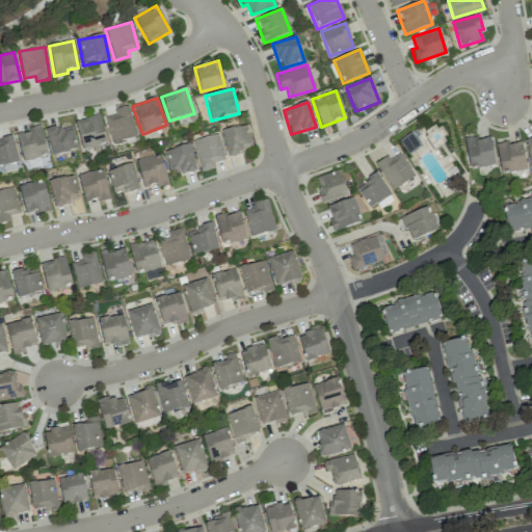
[(135,138),(130,106),(113,108),(114,115),(106,116),(109,142),(135,138)]
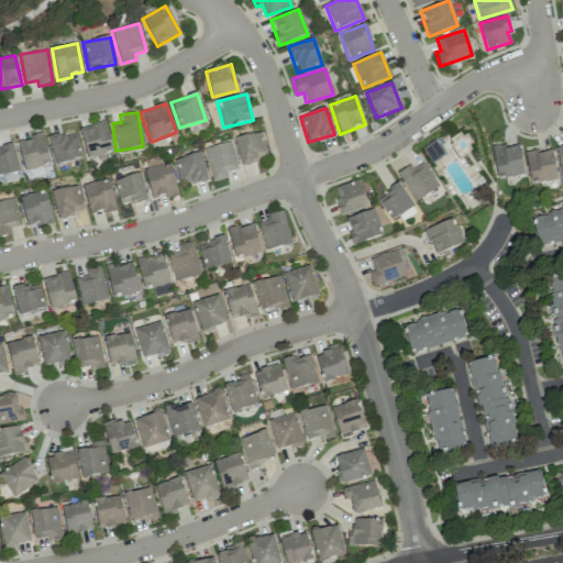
[(86,159),(112,153),(106,122),(79,128),(86,159)]
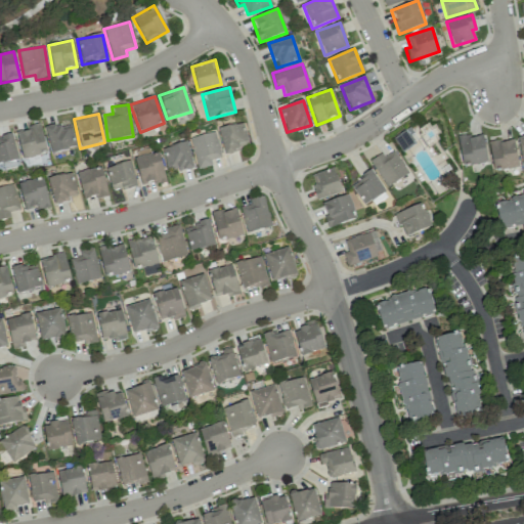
[(218,129),(225,154),(249,146),(243,122),(218,129)]
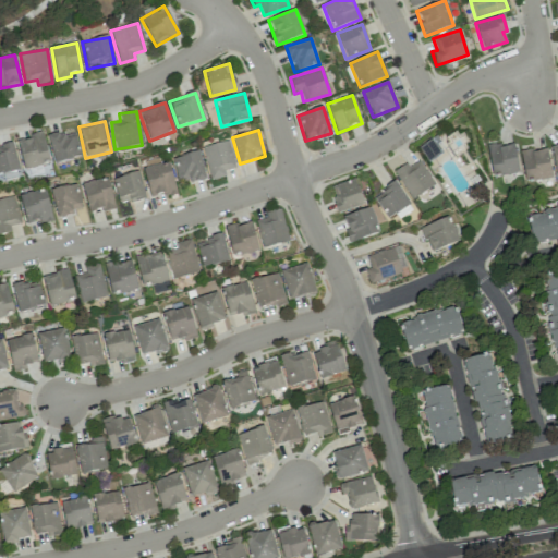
[(55,164),(81,157),(74,131),(48,137),(55,164)]
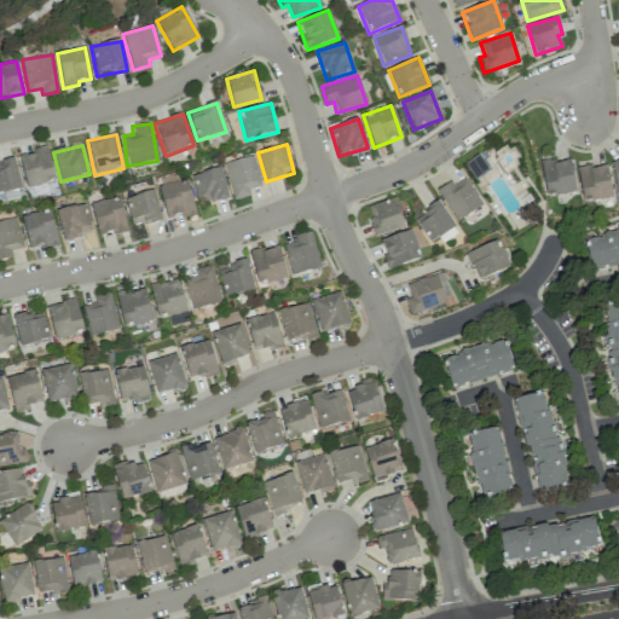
[(27,189),(56,180),(46,148),(18,155),(27,189)]
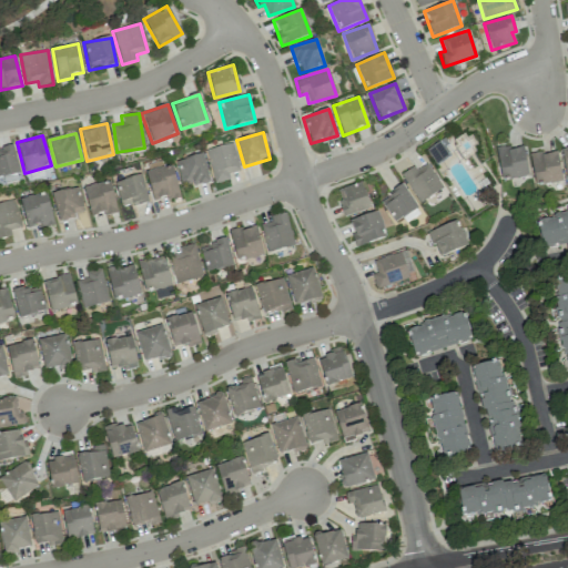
[(214,183),(230,179),(227,173),(240,170),(233,142),(205,150),(214,183)]
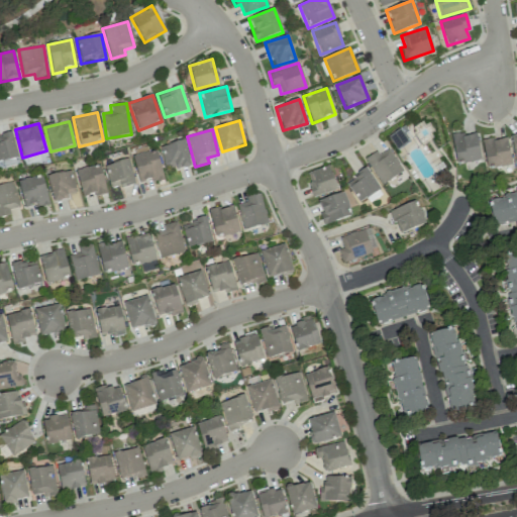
[(480,162),(477,133),(452,135),(455,164),(480,162)]
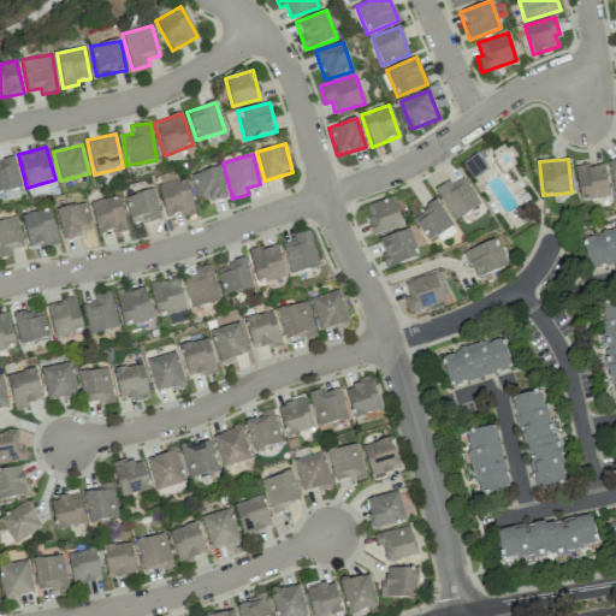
[(0,191),(21,189),(16,160),(0,163),(0,191)]
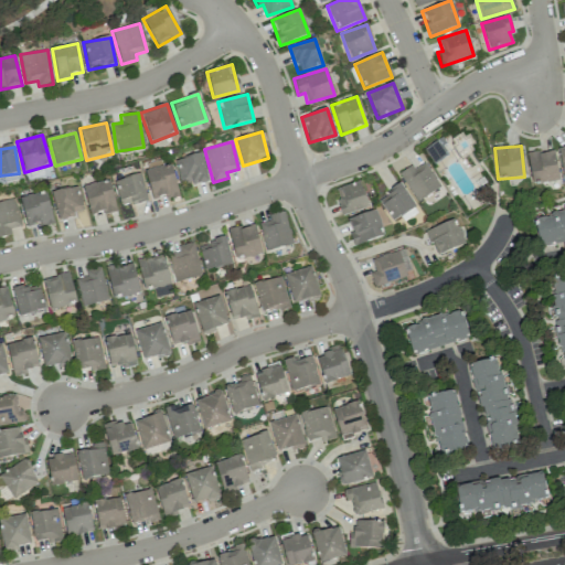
[(531,184),(557,181),(554,151),(528,155),(531,184)]
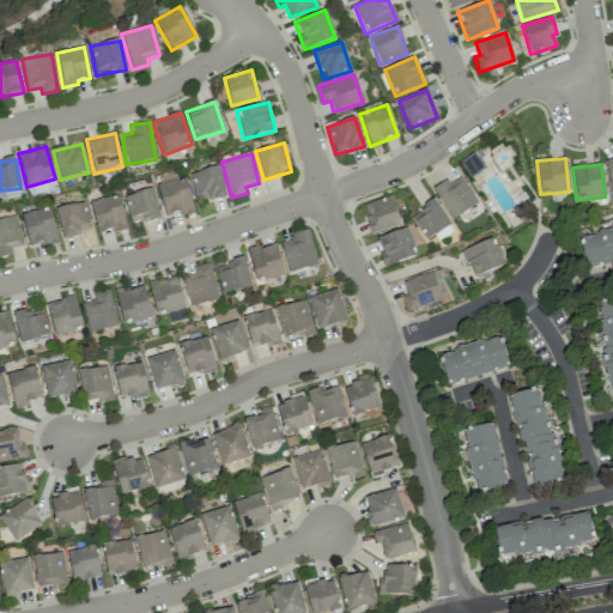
[(189,174),(196,204),(226,195),(218,167),(189,174)]
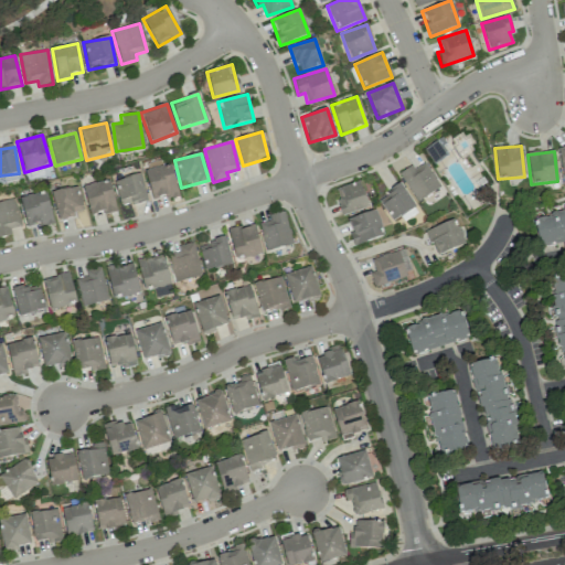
[(398,173),(417,202),(440,187),(425,162),(414,169),(412,164),(398,173)]
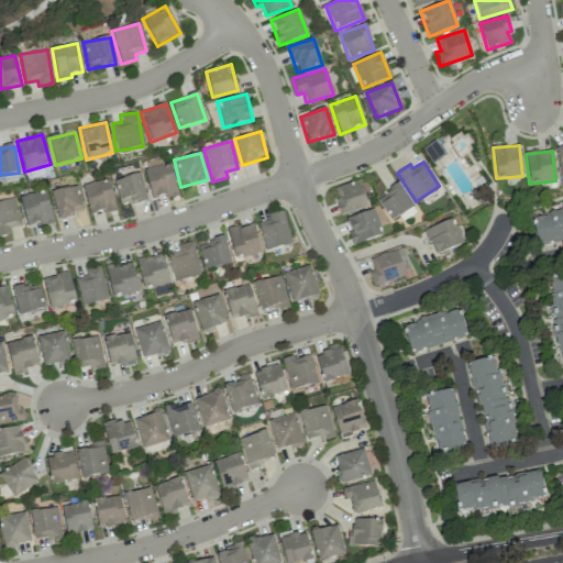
[(152,200),(177,195),(170,164),(144,169),(152,200)]
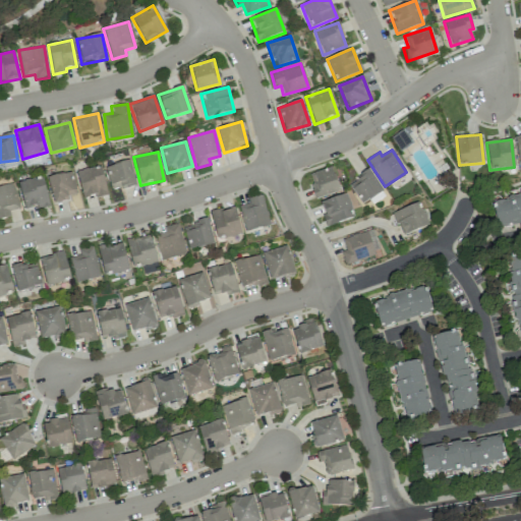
[(134,186),(130,161),(106,165),(110,190),(134,186)]
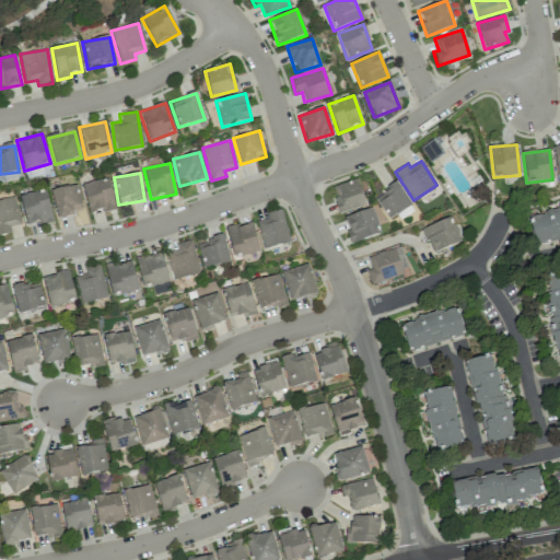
[(83,184),(88,213),(102,211),(102,212),(114,210),(109,179),(83,184)]
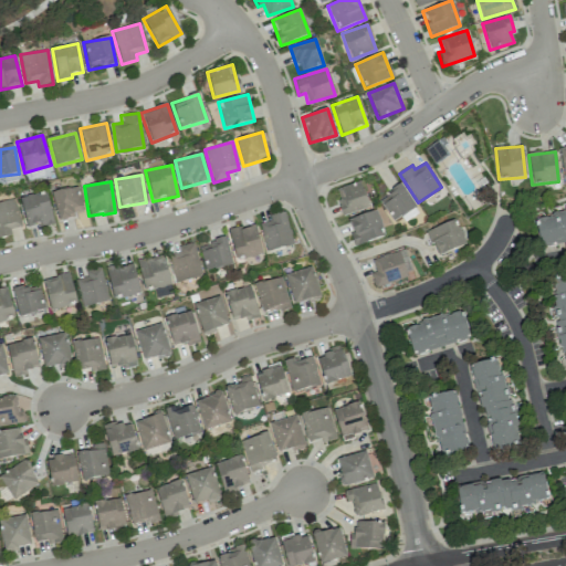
[(368,209),(362,182),(335,188),(342,216),(368,209)]
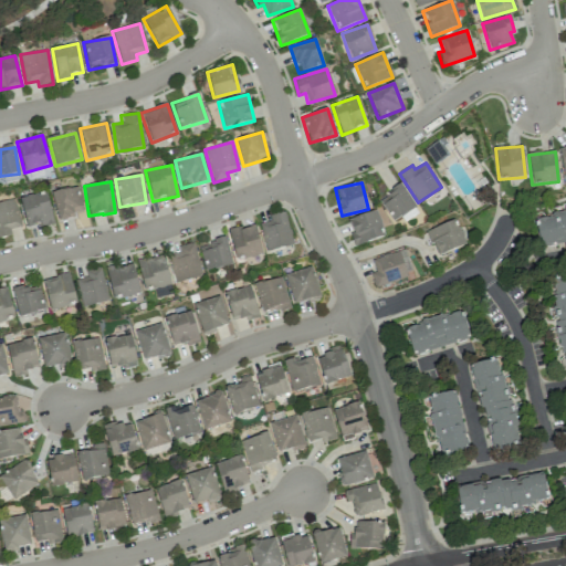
[(391,222),(415,209),(401,182),(386,191),(388,196),(379,200),(391,222)]
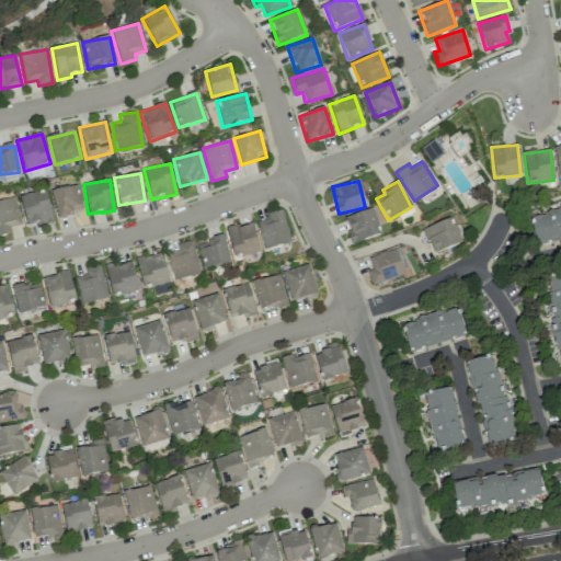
[(83,210),(77,185),(50,191),(57,217),(83,210)]
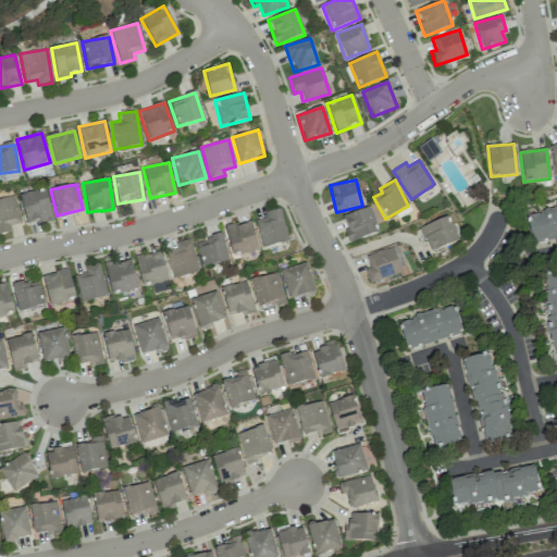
[(24,224),(51,220),(47,189),(21,194),(24,224)]
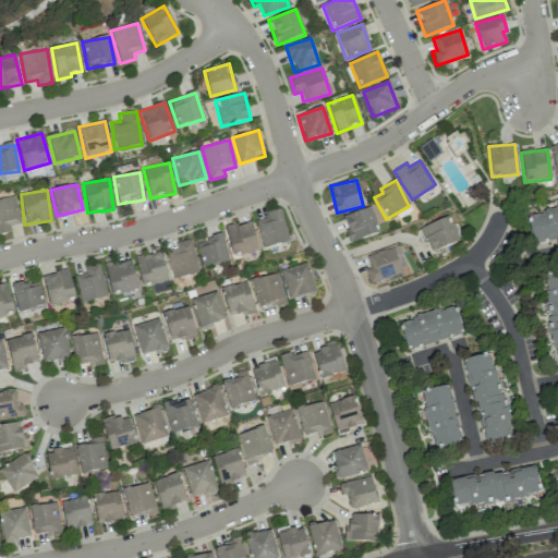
[(0,198),(0,233),(11,232),(10,226),(20,225),(16,197),(0,198)]
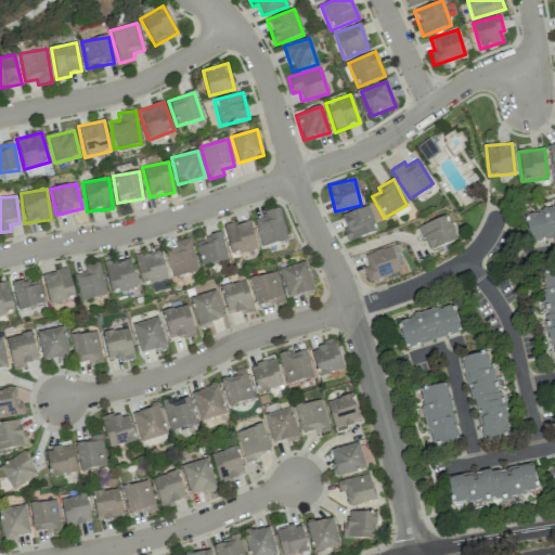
[(340,217),(349,242),(377,231),(368,206),(340,217)]
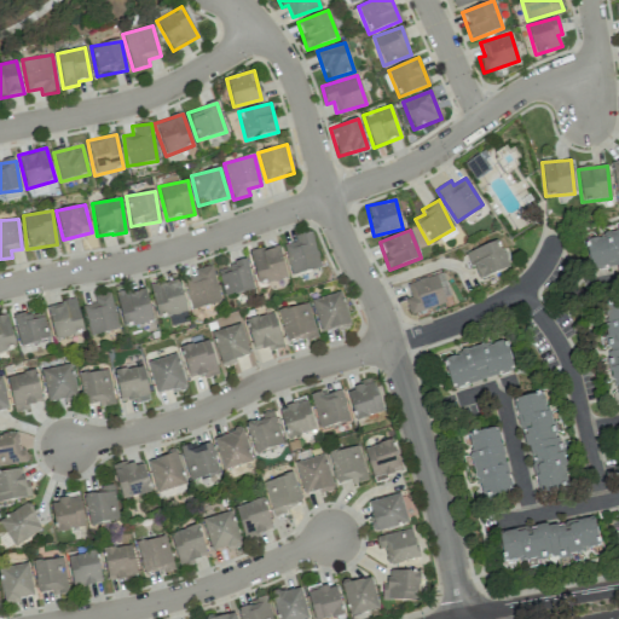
[(311,231),(295,235),(296,241),(283,243),(291,275),(320,267),(311,231)]
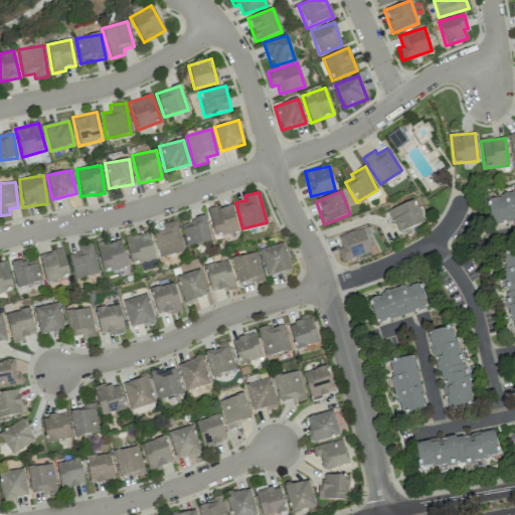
[(514,219),(514,193),(487,197),(490,223),(514,219)]
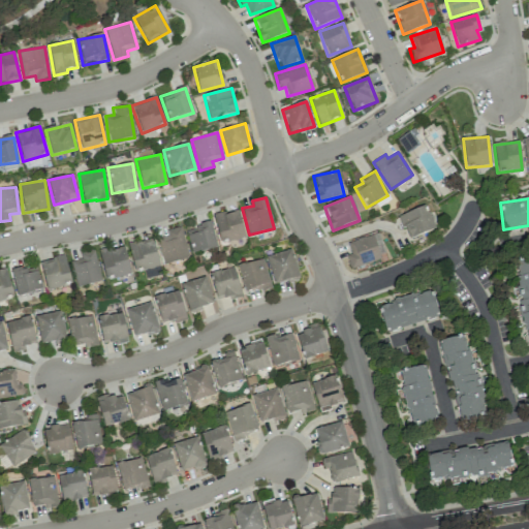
[(435,229),(426,206),(399,216),(408,240),(435,229)]
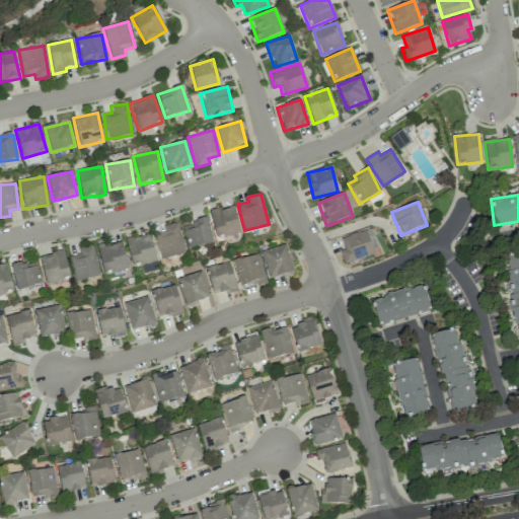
[(239,235),(234,207),(210,211),(215,239),(239,235)]
